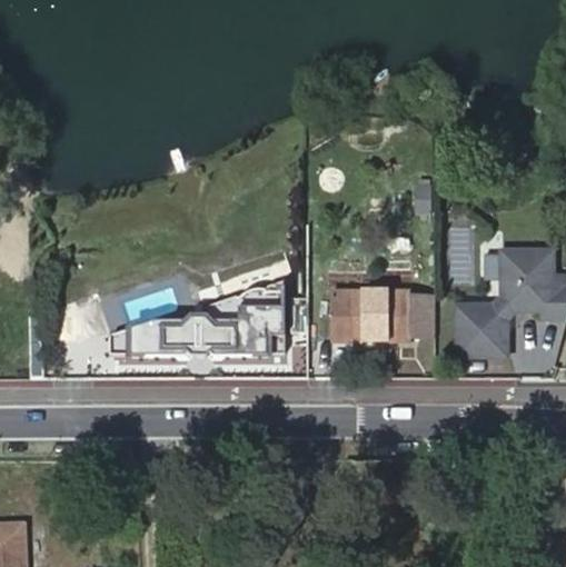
[(429,214),(433,181),(411,180),(408,211),(429,214)]
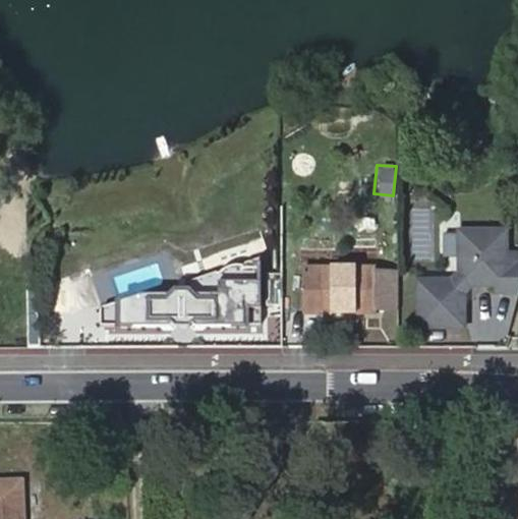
[(498,290),(517,289),(517,251),(507,251),(507,228),(461,229),(461,271),(453,279),(419,279),(419,325),(465,325),(465,290),(472,282),(498,282),(498,290)]
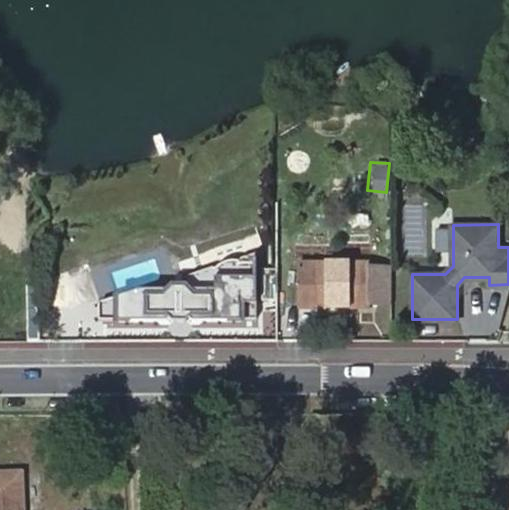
[(295,258),(294,304),(365,304),(365,258),(295,258)]
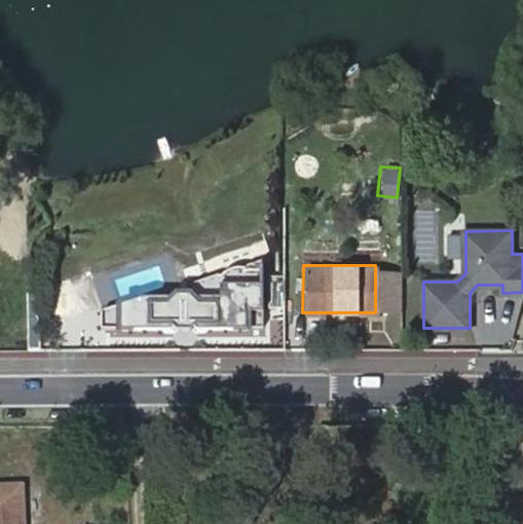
[(102,306),(102,325),(263,326),(264,266),(244,266),(244,286),(221,286),(220,297),(144,297),(102,306)]
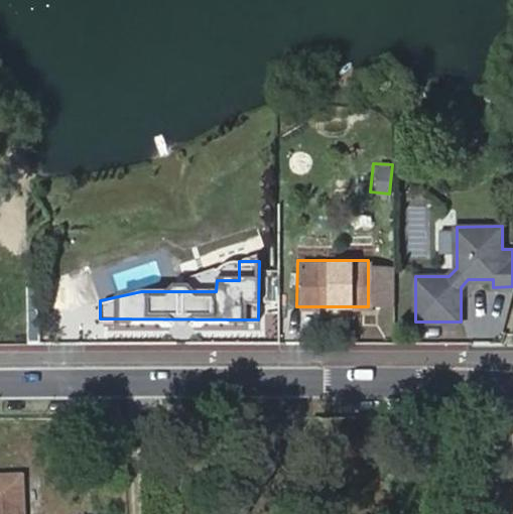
[(0,513),(20,513),(20,472),(0,473),(0,513)]
